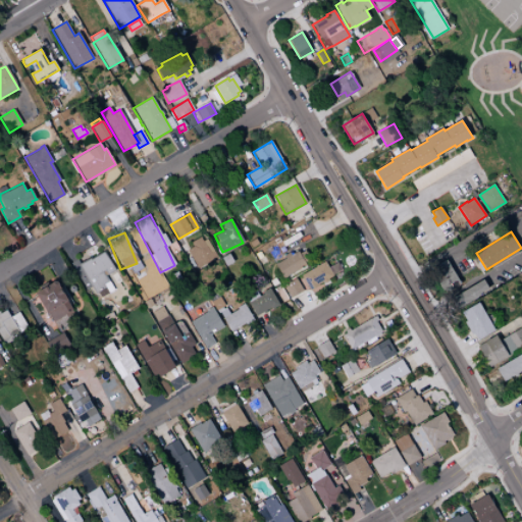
[(215,259),(206,237),(188,244),(197,267),(215,259)]
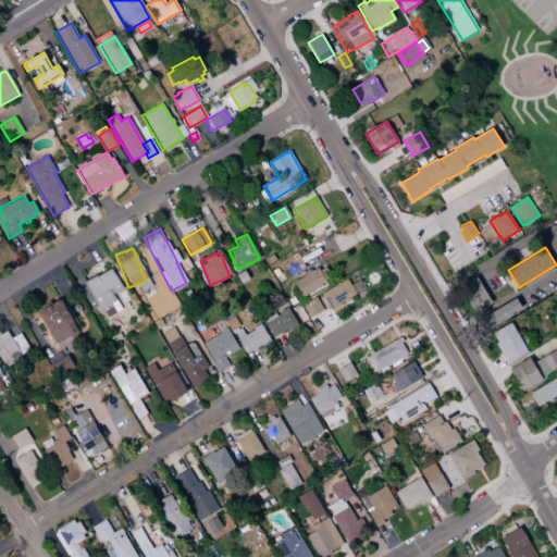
[(301,297),(325,283),(316,268),(292,282),(301,297)]
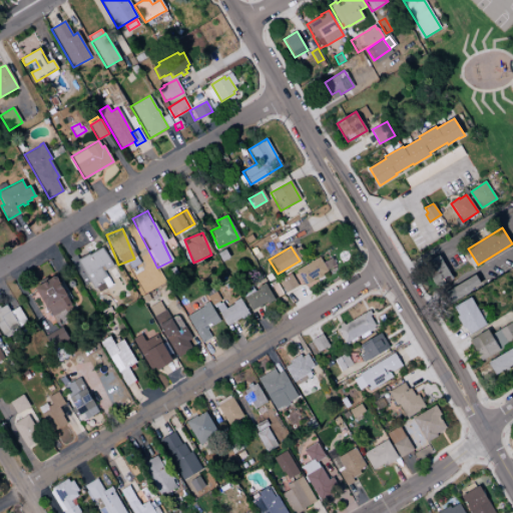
[(439,254),(454,279),(438,288),(423,265),(439,254)]
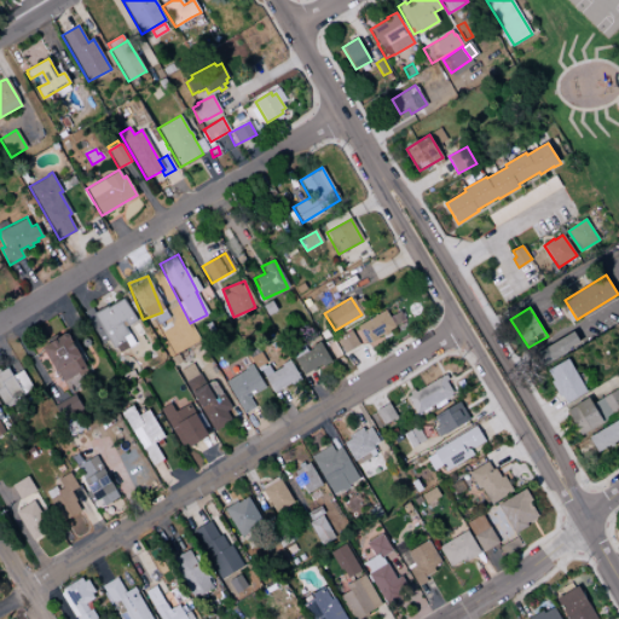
[(334,340),(342,356),(405,323),(399,311),(387,317),(385,310),(351,328),(352,330),(334,340)]
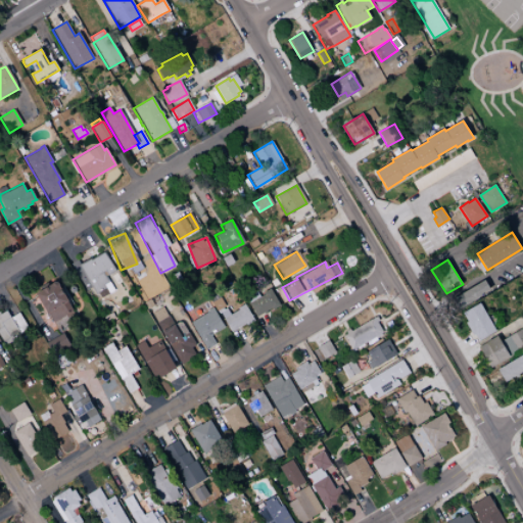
[(485,279),(490,289),(481,294),(482,295),(461,307),(455,297),(485,279)]
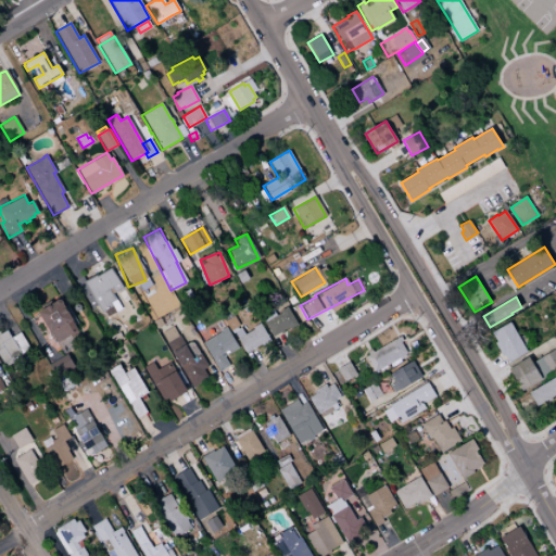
[(43,357),(72,344),(67,336),(76,331),(63,301),(26,317),(43,357)]
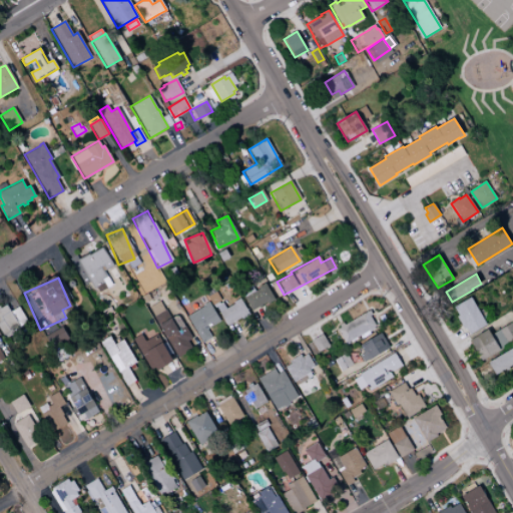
[(250,285),(240,290),(249,311),(273,301),(266,284),(252,290),(250,285)]
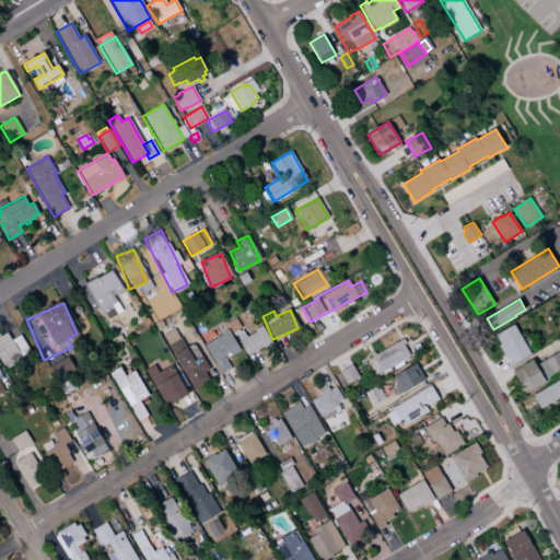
[(494,335),(513,324),(531,354),(512,365),(508,358),(505,359),(498,346),(500,343),(494,335)]
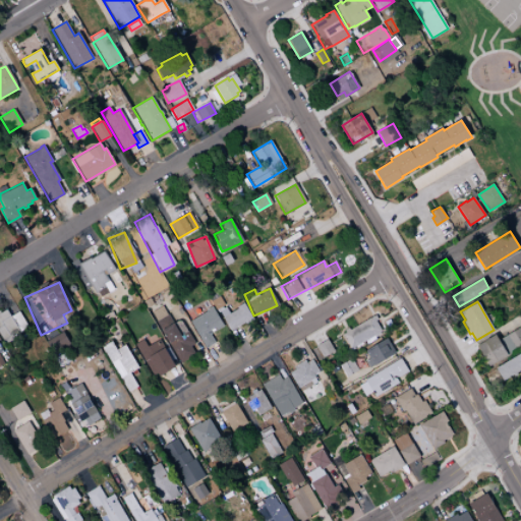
[(225,307),(219,309),(227,331),(251,321),(245,304),(227,311),(225,307)]
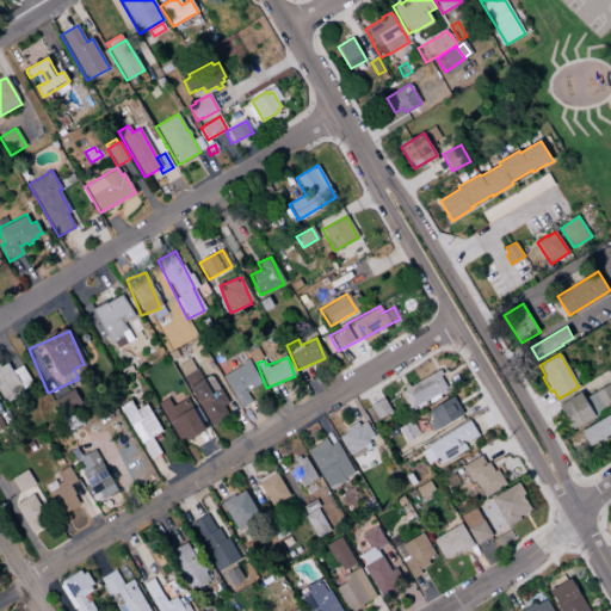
[(197,376),(190,359),(177,365),(184,382),(197,376)]
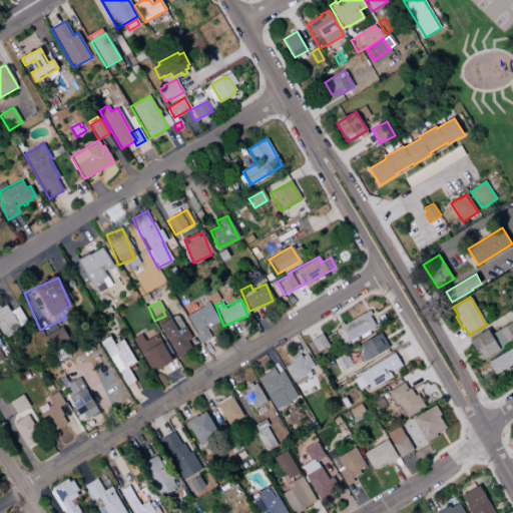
[(218,322),(208,303),(185,315),(200,343),(210,338),(205,329),(218,322)]
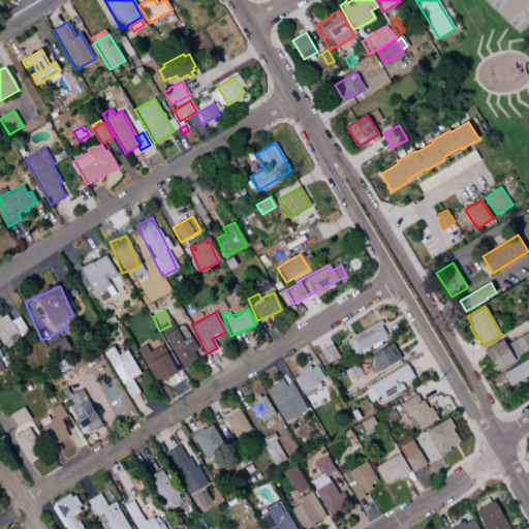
[(0,346),(0,347),(27,337),(20,316),(8,320),(7,316),(0,318),(0,346)]
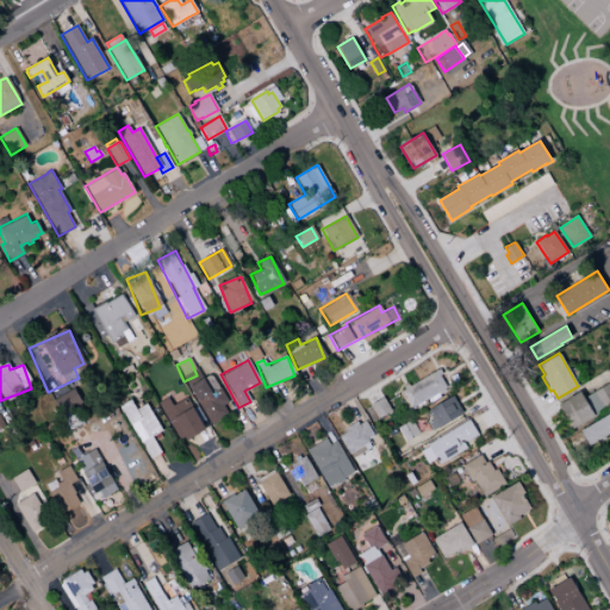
[(408,408),(447,392),(439,373),(399,387),(408,408)]
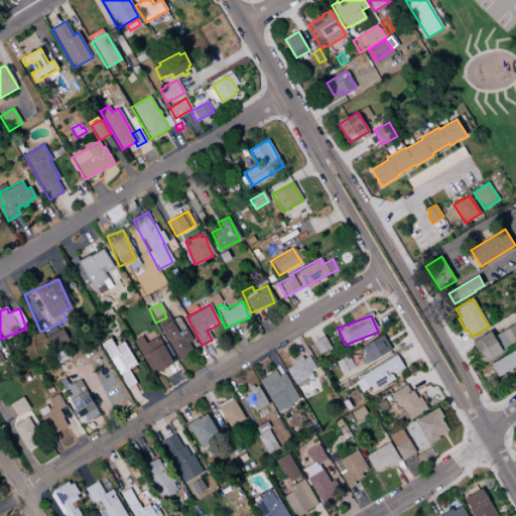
[(158,328),(177,360),(196,350),(176,316),(158,328)]
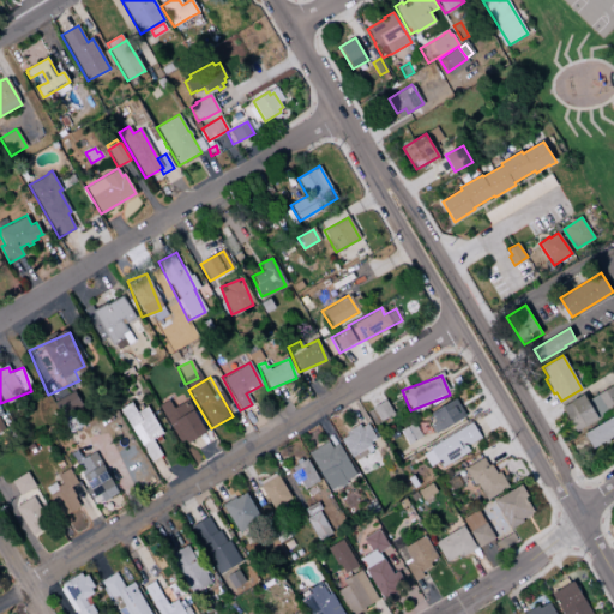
[(597,395),(613,384),(613,385),(613,407),(608,411),(597,395)]
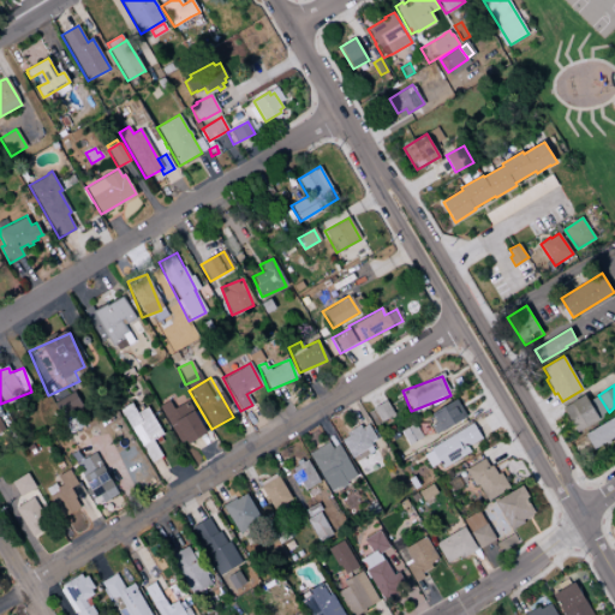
[(54,401),(61,417),(82,408),(75,392),(54,401)]
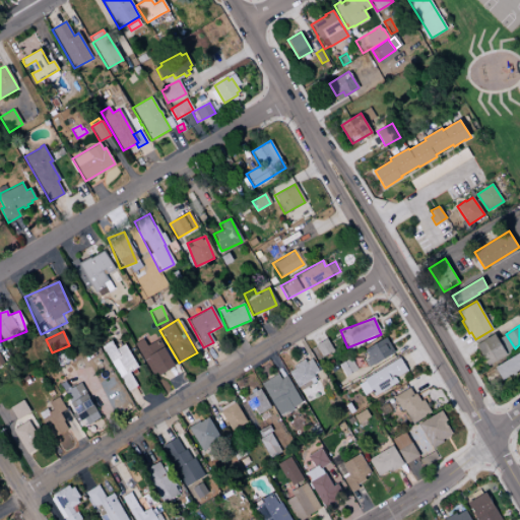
[(475,344),(495,333),(507,353),(488,366),(475,344)]
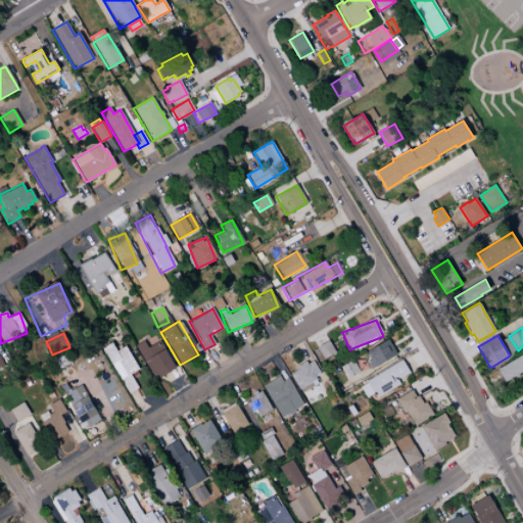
[(147,347),(142,340),(134,346),(154,380),(175,368),(158,341),(147,347)]
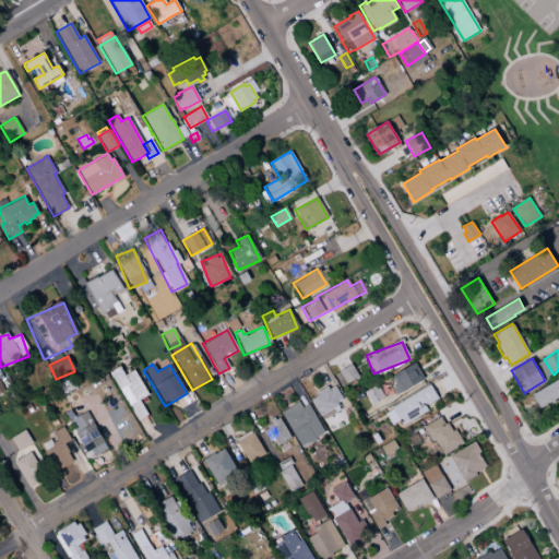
[(389,377),(396,393),(423,381),(415,364),(389,377)]
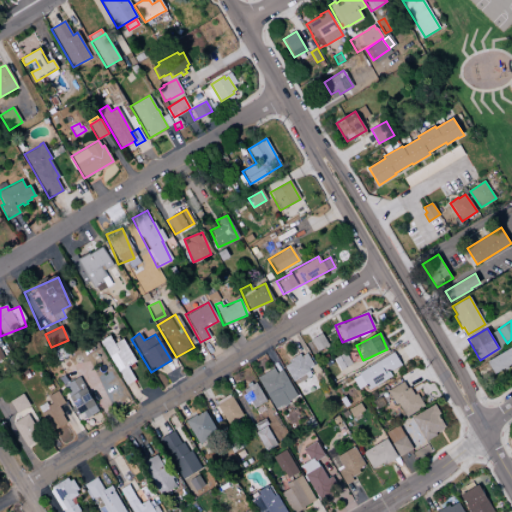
[(315,352),(327,345),(321,334),(309,340),(315,352)]
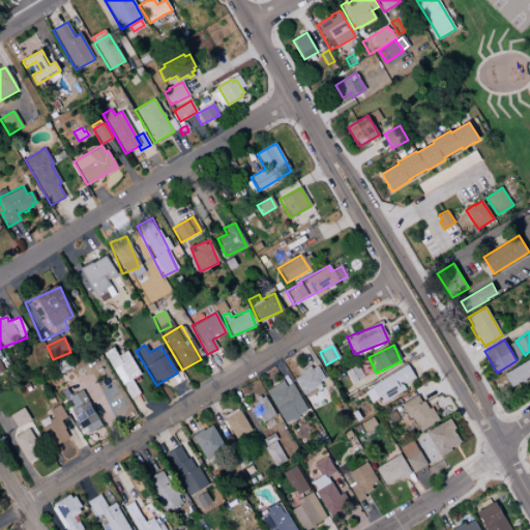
[(139,375),(127,351),(117,355),(113,348),(105,352),(126,400),(139,393),(131,379),(139,375)]
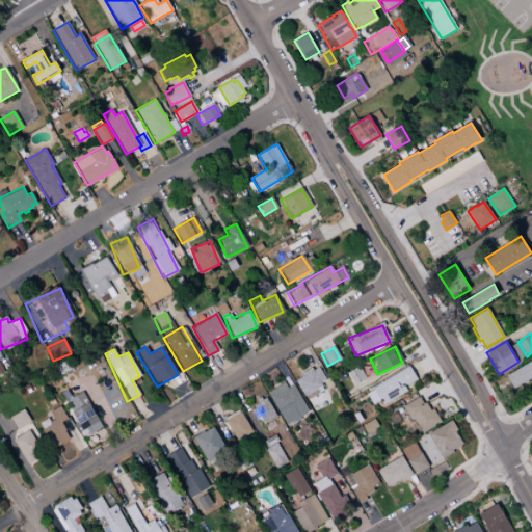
[(506,375),(531,360),(531,377),(528,380),(529,382),(525,384),(524,382),(513,389),(506,375)]
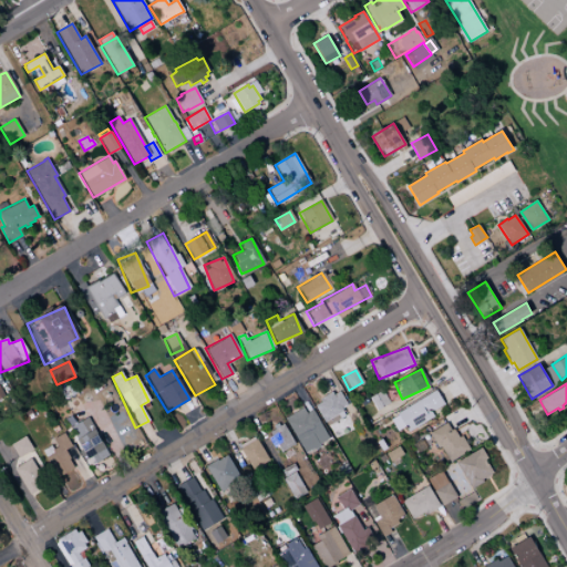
[(347,405),(338,390),(312,403),(323,423),(342,413),(340,409),(347,405)]
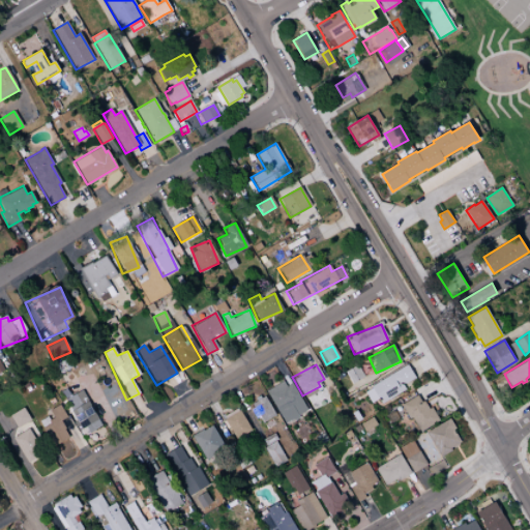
[(381,404),(405,389),(403,385),(414,378),(406,364),(362,391),(370,403),(378,399),(381,404)]
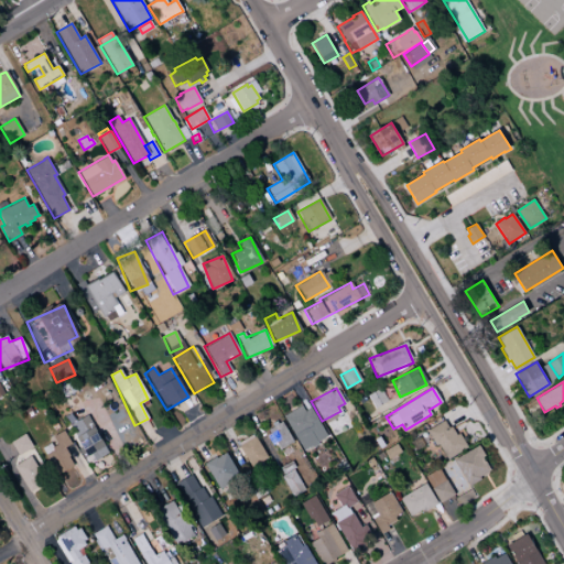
[(307,404),(283,418),(302,452),(326,437),(307,404)]
